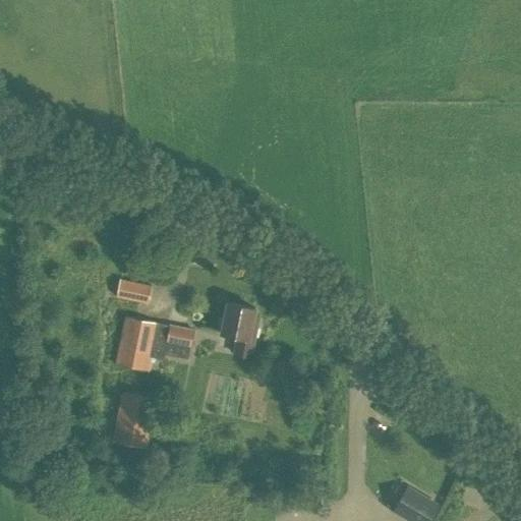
[(149,304),(153,285),(119,279),(116,297),(149,304)]
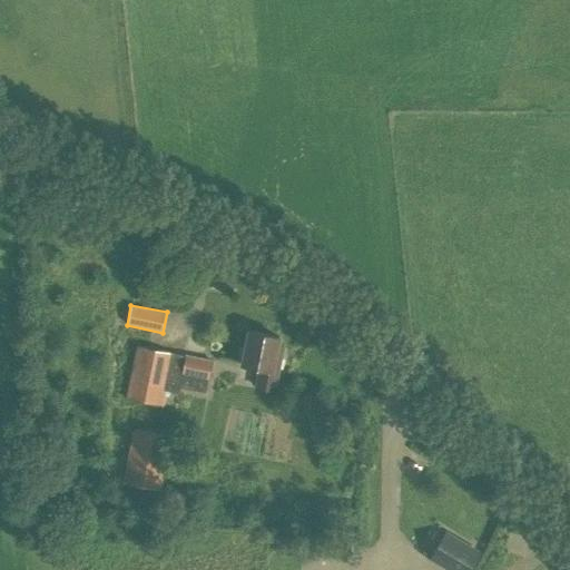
[(273,391),(279,355),(274,354),(277,337),(247,332),(241,365),(258,369),(255,387),(273,391)]
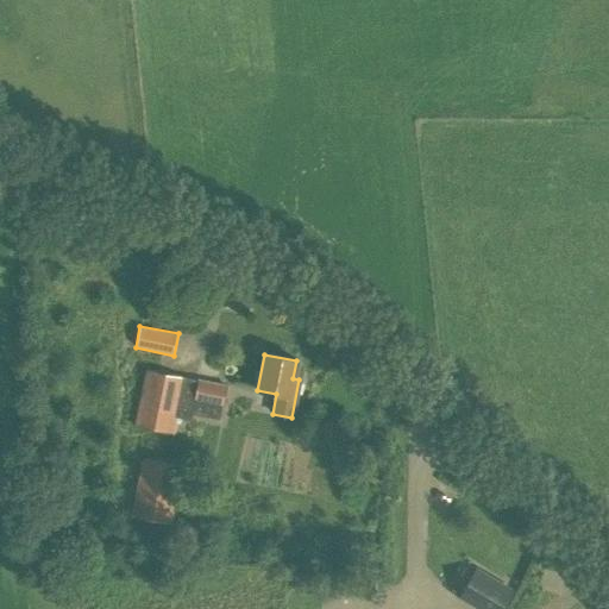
[(219,420),(226,384),(145,369),(135,426),(182,435),(186,420),(192,421),(193,415),(219,420)]
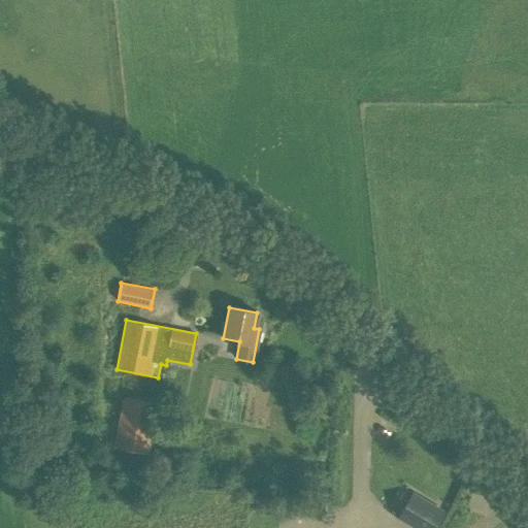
[(149,454),(159,403),(124,396),(113,447),(149,454)]
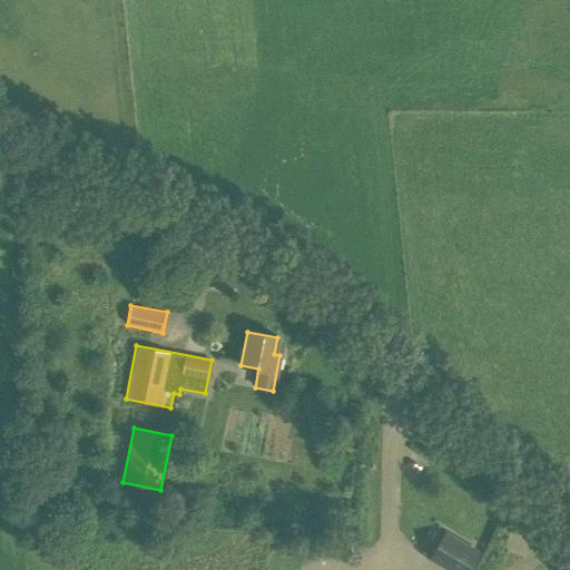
[(451,569),(465,569),(478,551),(444,532),(430,557),(451,569)]
